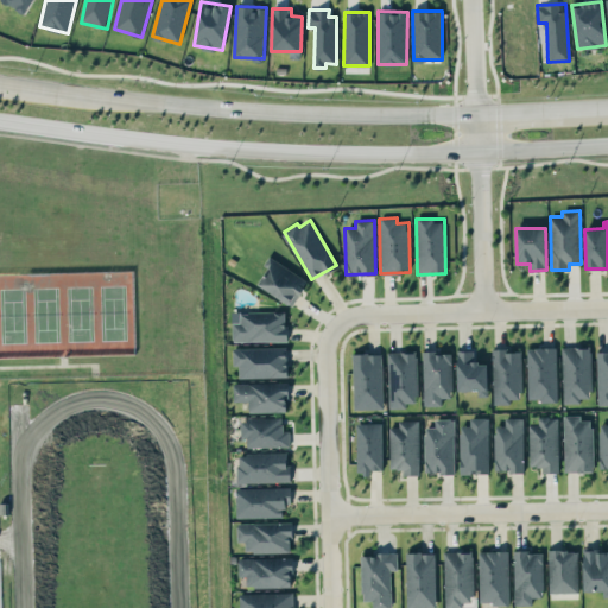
[(309,280),(268,255),(264,265),(268,267),(258,284),(292,305),(309,280)]
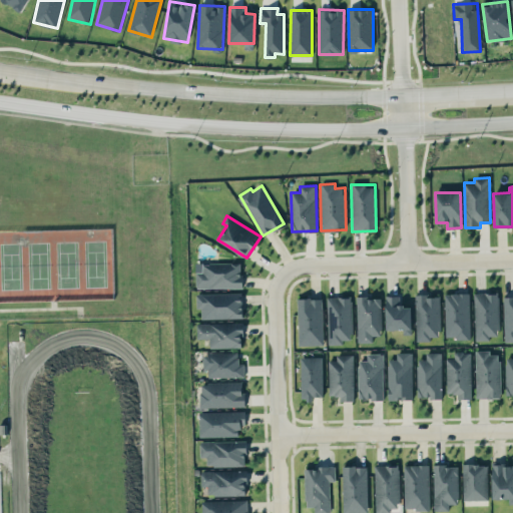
[(241,288),(242,264),(203,263),(202,272),(196,272),(196,288),(241,288)]
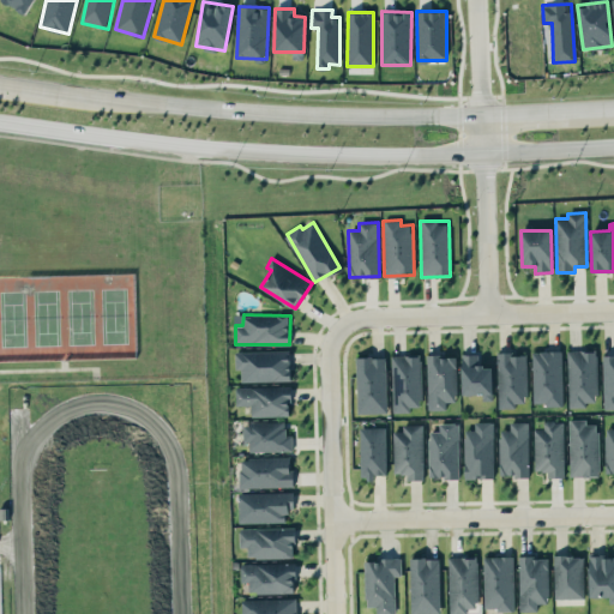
[(602,355),(603,409),(613,408),(613,349),(613,354),(602,355)]
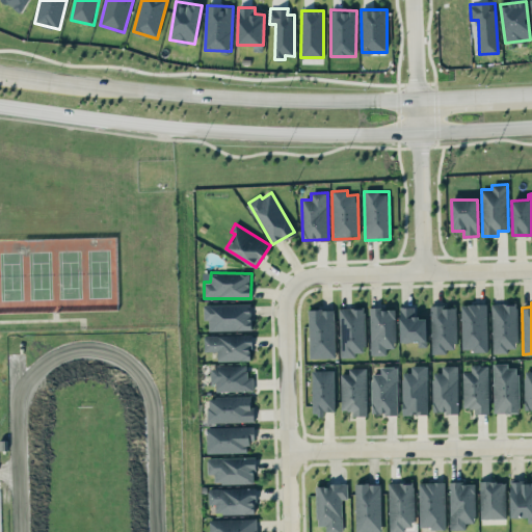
[(251,303),(204,304),(204,320),(209,320),(209,330),(251,329),(251,303)]
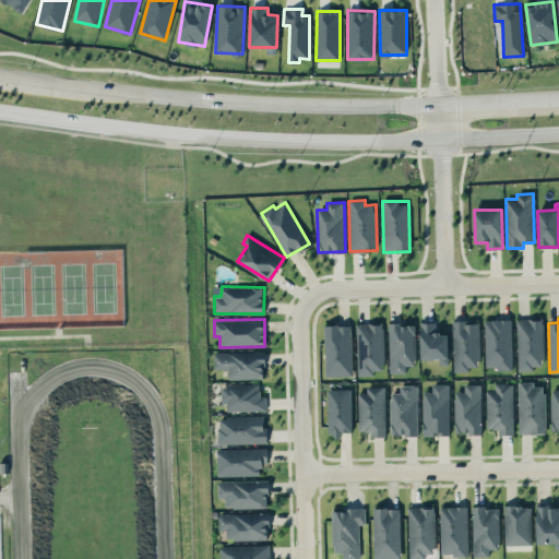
[(511,319),(484,320),(485,368),(512,368),(511,319)]
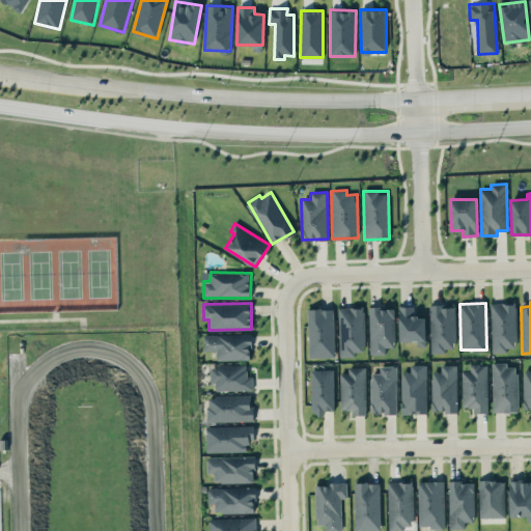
[(492,351),(516,350),(515,303),(491,303),(492,351)]
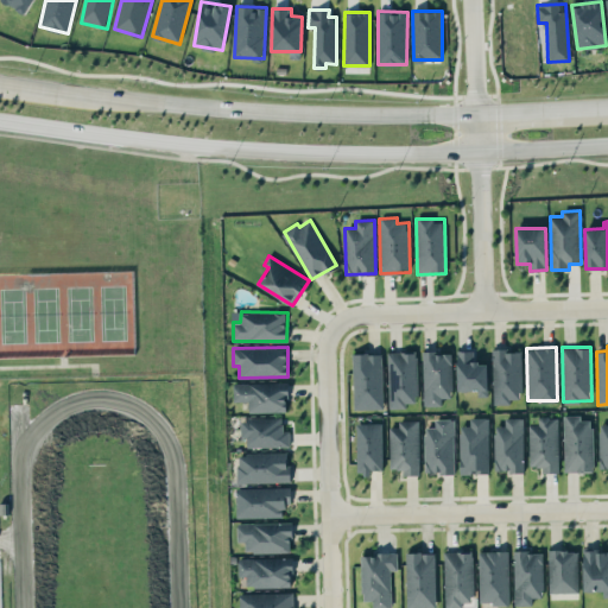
[(521,401),(521,349),(492,350),(493,401),(521,401)]
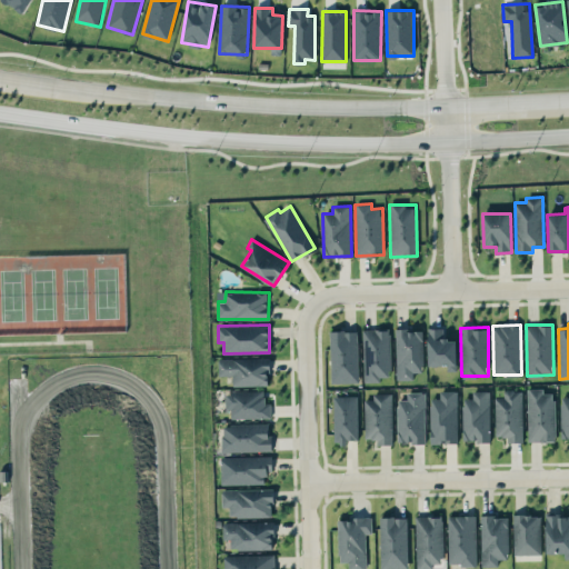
[(456,339),(443,339),(443,328),(427,328),(428,366),(448,365),(448,370),(457,370),(456,339)]
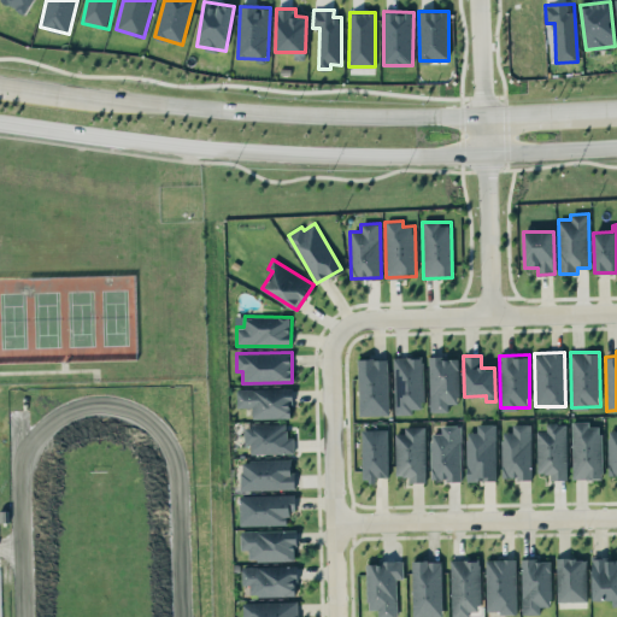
[(393,357),(394,412),(423,411),(422,357),(393,357)]
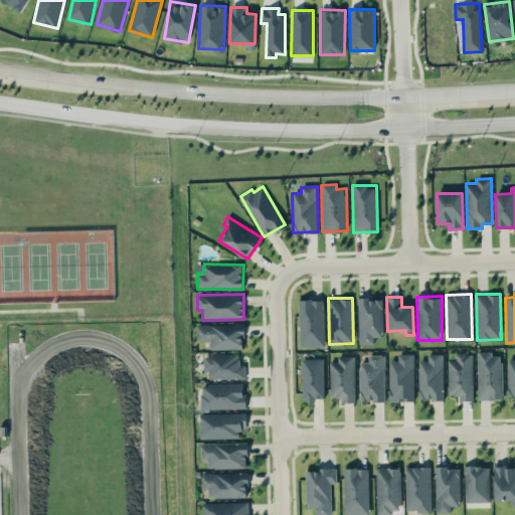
[(374,337),(383,336),(382,298),(357,298),(359,344),(374,343),(374,337)]
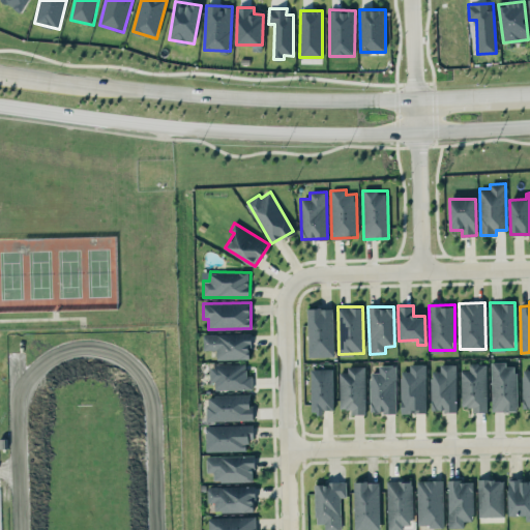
[(307,308),(308,356),(333,356),(332,307),(307,308)]
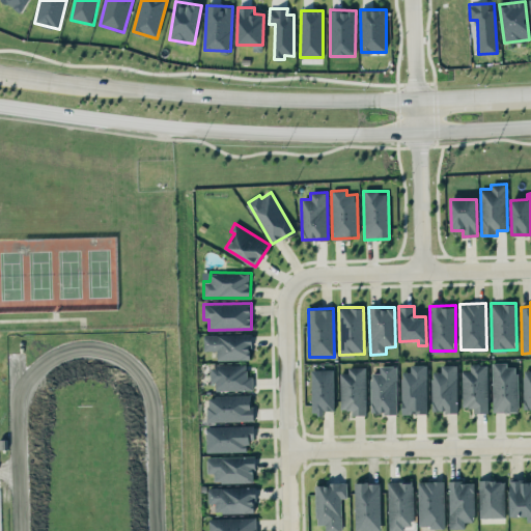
[(204,335),(204,351),(217,350),(218,360),(252,359),(251,334),(204,335)]
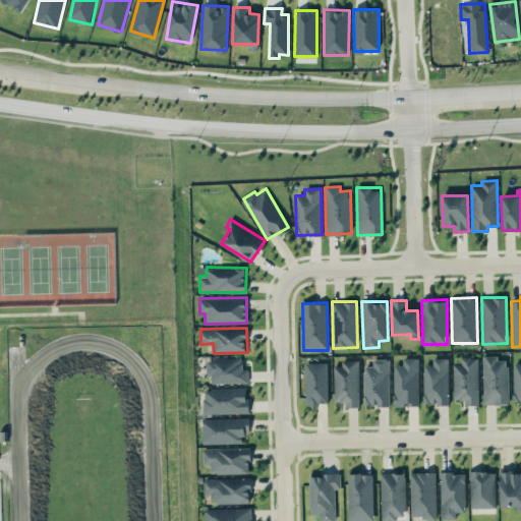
[(482,357),(483,404),(508,404),(508,356),(482,357)]
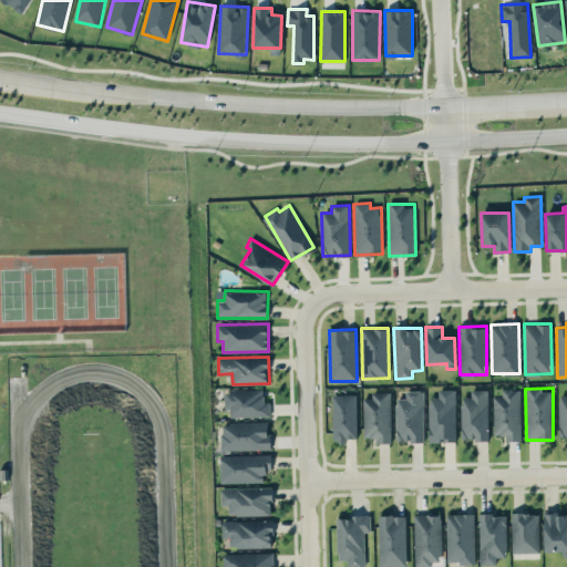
[(429,442),(456,441),(454,389),(437,390),(437,397),(428,397),(429,442)]
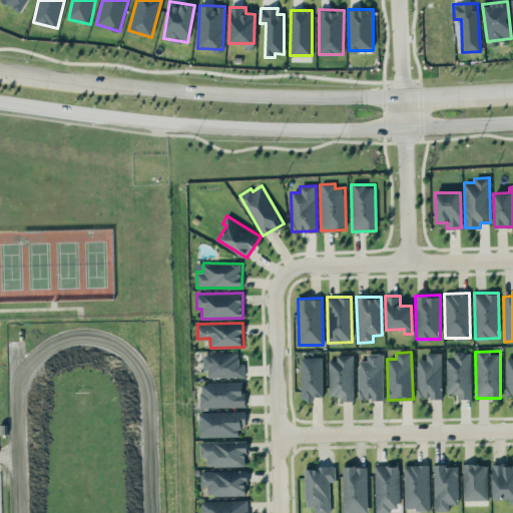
[(441,352),(426,353),(426,359),(417,359),(418,398),(442,397),(441,352)]
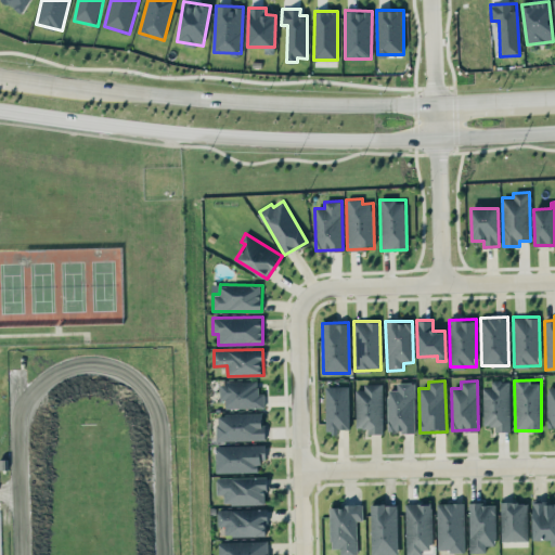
[(483,425),(494,425),(494,431),(511,430),(510,381),(491,381),(491,387),(482,387),(483,425)]
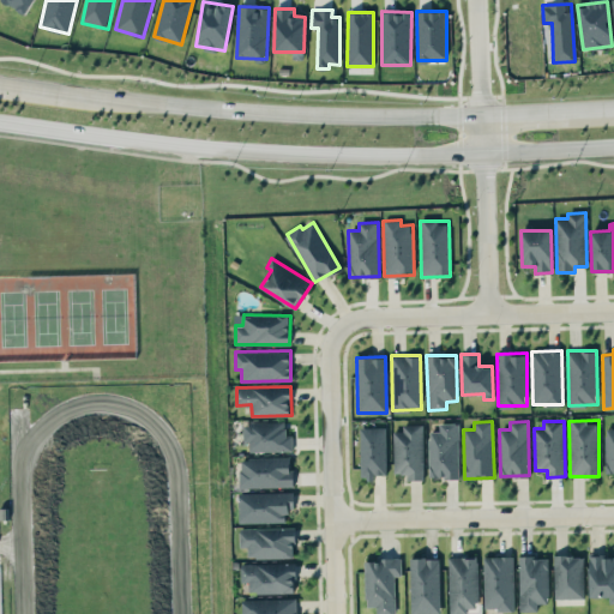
[(244,422),(244,443),(250,443),(250,451),(293,451),(293,434),(286,434),(286,422),(244,422)]
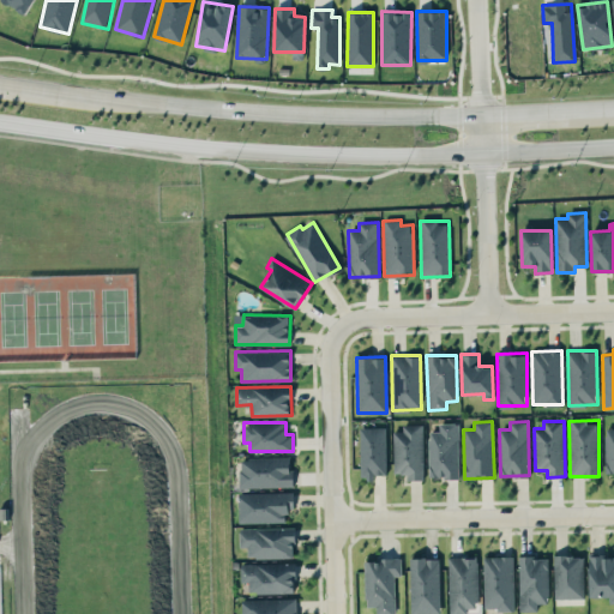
[(439,431),(428,431),(429,479),(458,477),(458,422),(439,423),(439,431)]
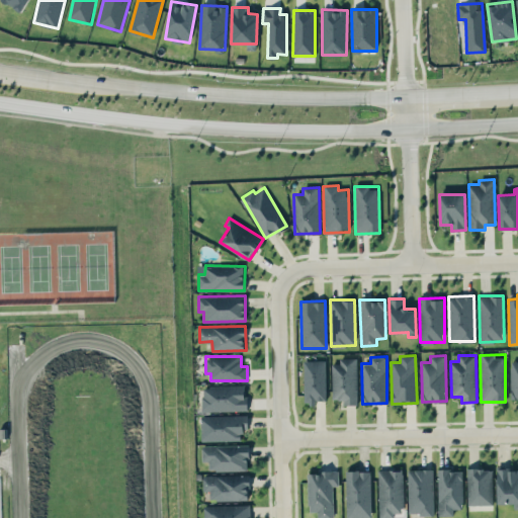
[(356,405),(357,358),(339,358),(339,363),(332,363),(332,399),(342,399),(342,404),(356,405)]
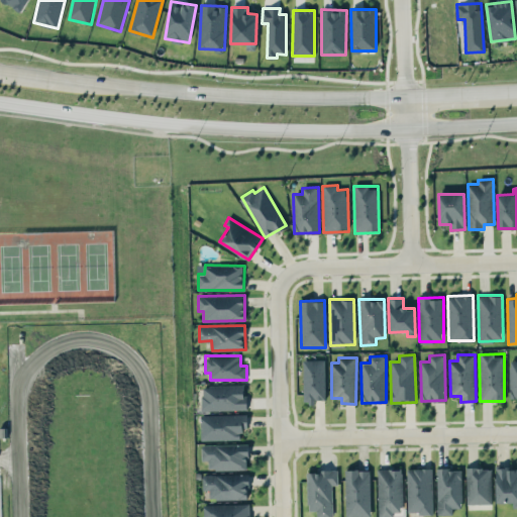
[(303,359),(303,403),(315,403),(315,399),(325,399),(324,359),(303,359)]
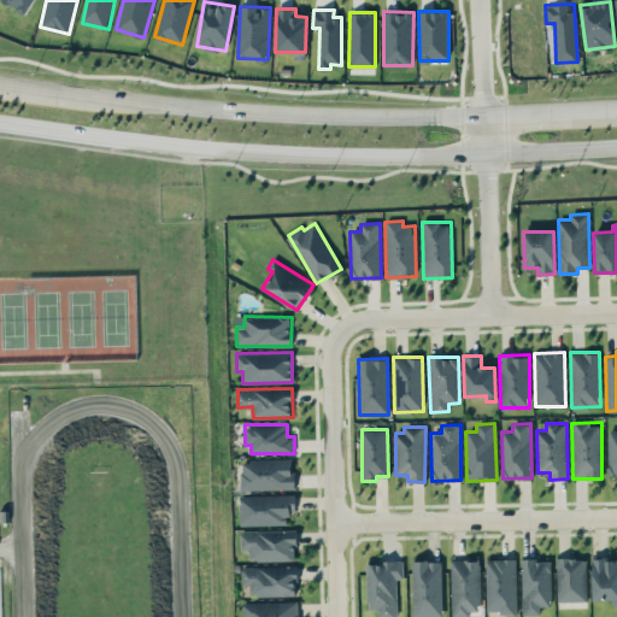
[(241,489),(293,488),(293,459),(241,459),(241,489)]
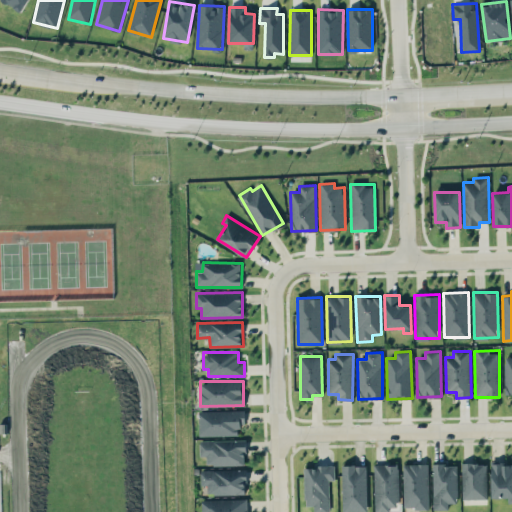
[(199,436),(238,435),(238,425),(245,425),(245,410),(199,411),(199,436)]
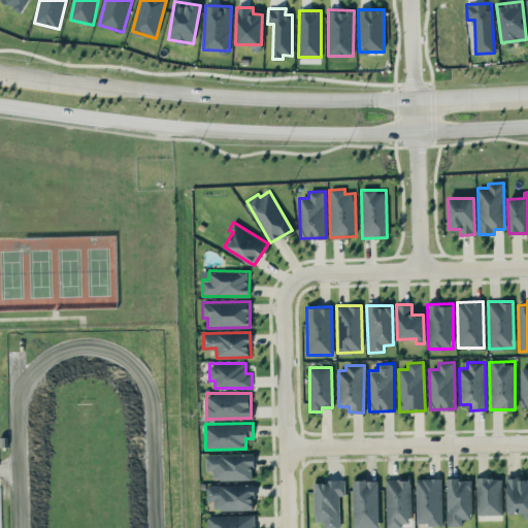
[(206,454),(206,470),(212,469),(212,480),(254,479),(253,453),(206,454)]
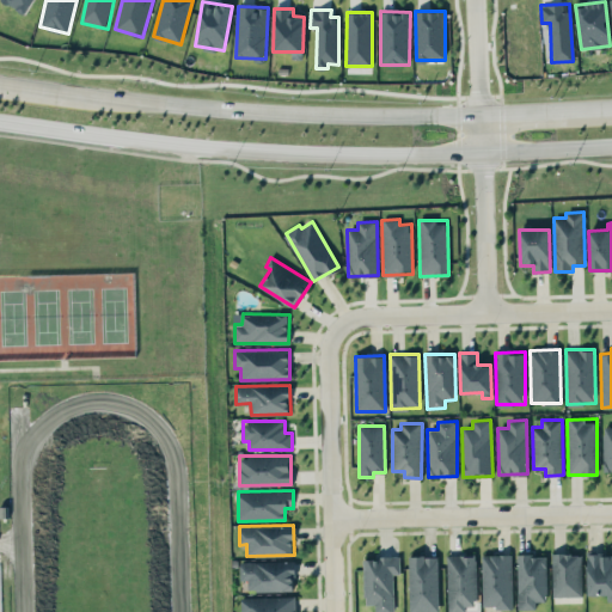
[(582,595),(581,552),(551,554),(552,597),(582,595)]
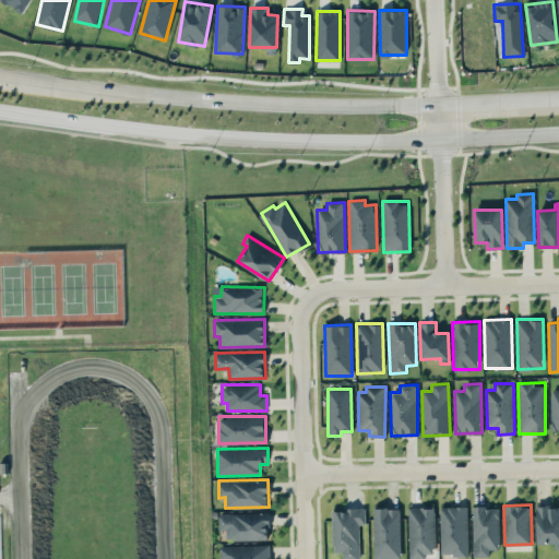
[(468,555),(467,506),(440,507),(441,555),(468,555)]
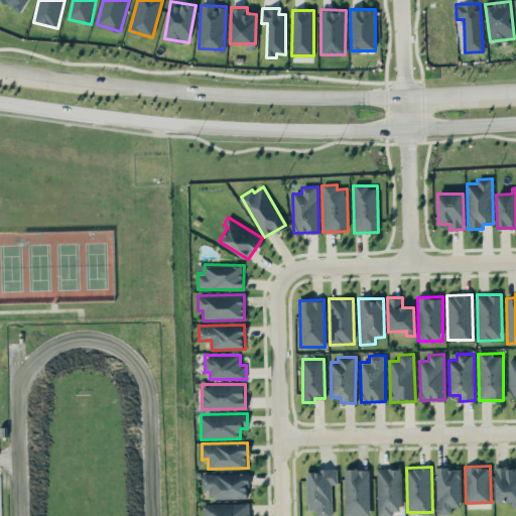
[(515,467),(495,468),(496,501),(511,501),(511,507),(515,507),(515,467)]
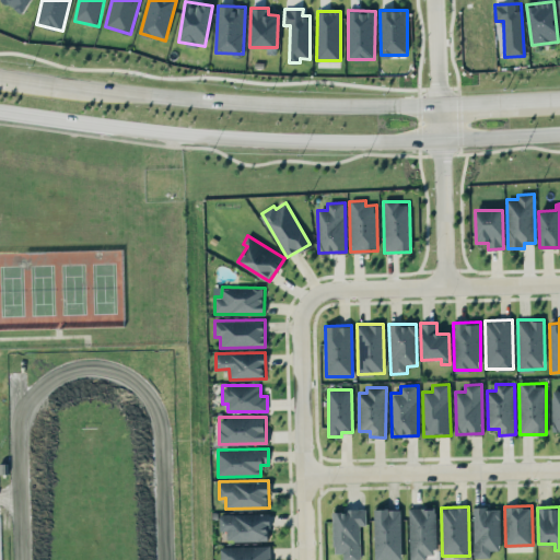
[(400,508),(373,509),(375,559),(401,559),(400,508)]
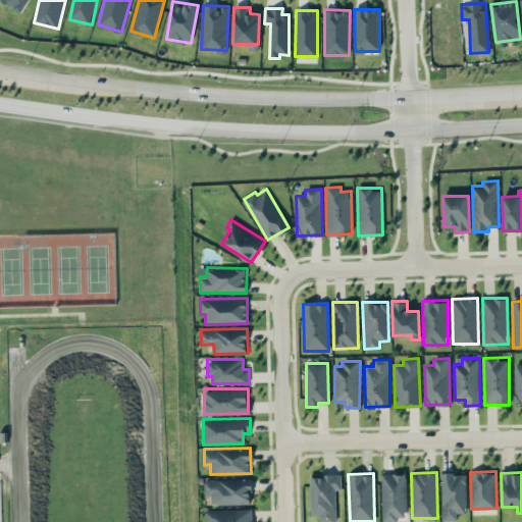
[(380,473),(381,521),(397,521),(397,516),(406,516),(406,473),(380,473)]
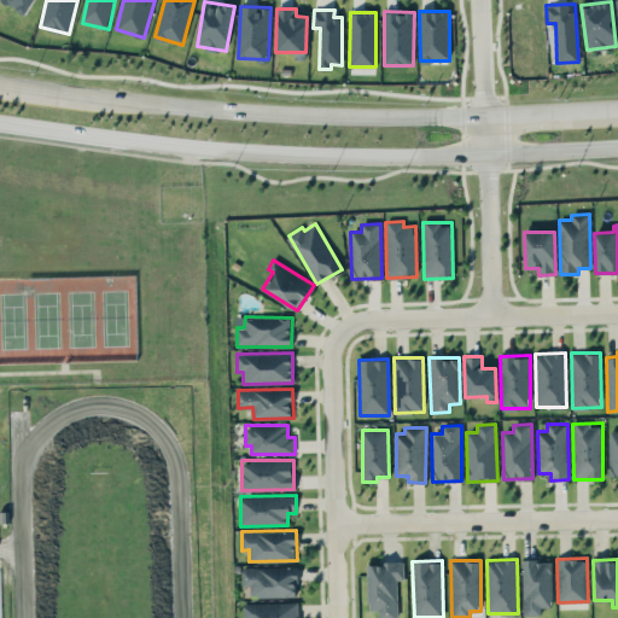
[(551,560),(522,560),(523,616),(541,614),(541,607),(552,607),(551,560)]
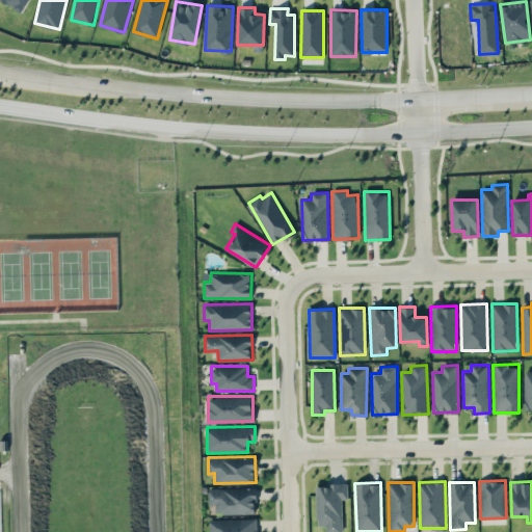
[(316,484),(317,525),(326,525),(326,531),(342,531),(342,498),(347,498),(347,484),(316,484)]
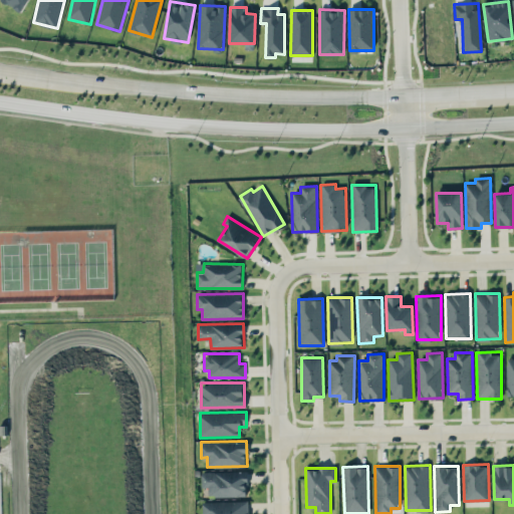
[(248,496),(247,471),(202,472),(202,487),(208,487),(209,496),(248,496)]
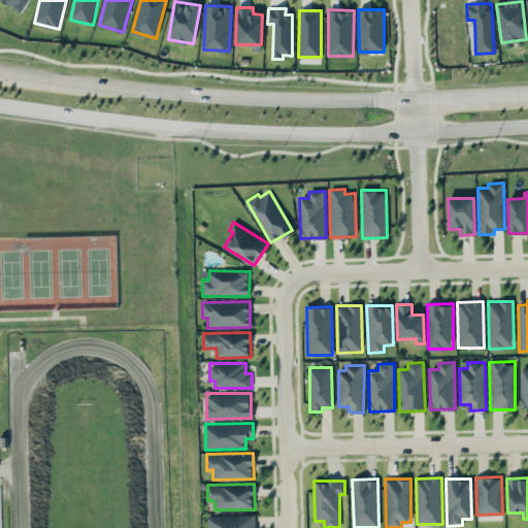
[(209,515),(209,527),(255,527),(255,514),(209,515)]
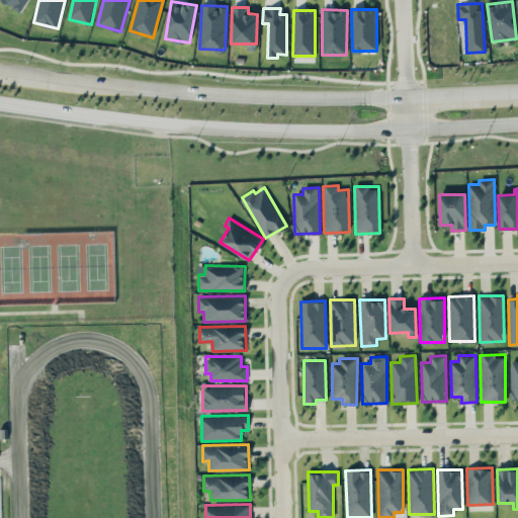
All buildings are outlined.
